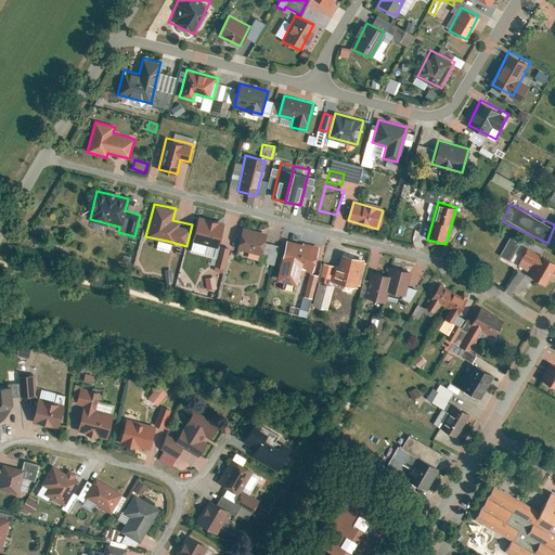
[(197,216),(192,241),(217,246),(222,221),(197,216)]
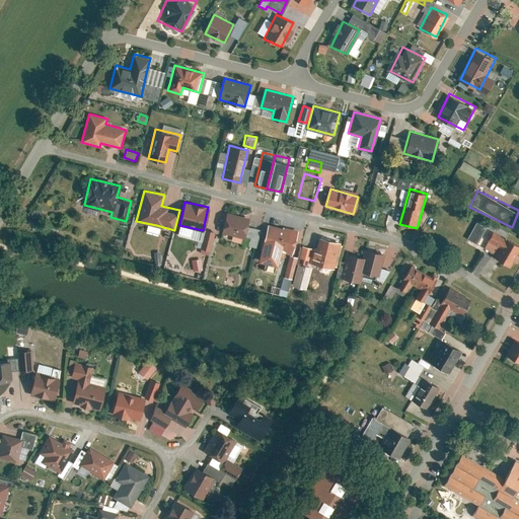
[(227,212),(222,232),(244,238),(249,218),(227,212)]
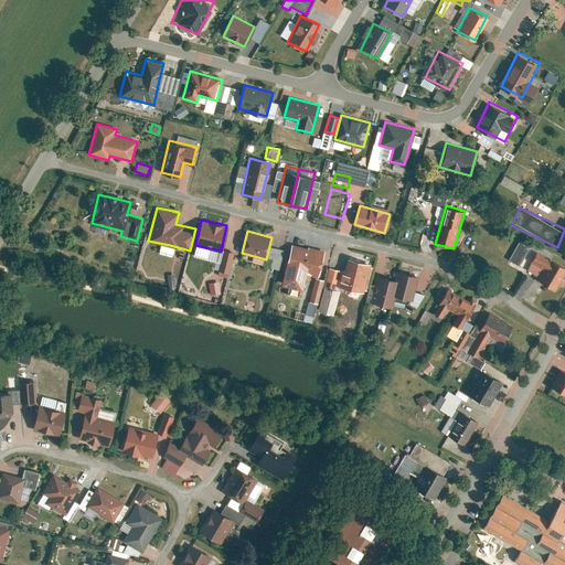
[(555,252),(564,256),(564,231),(557,247),(555,252)]
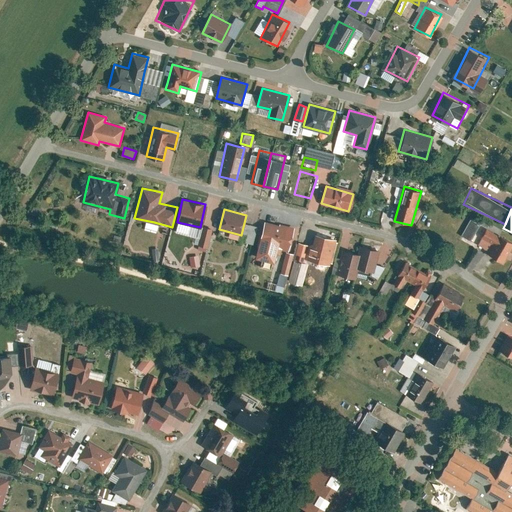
[(294,227),(283,225),(264,220),(255,257),(273,262),(277,248),(288,250),(294,227)]
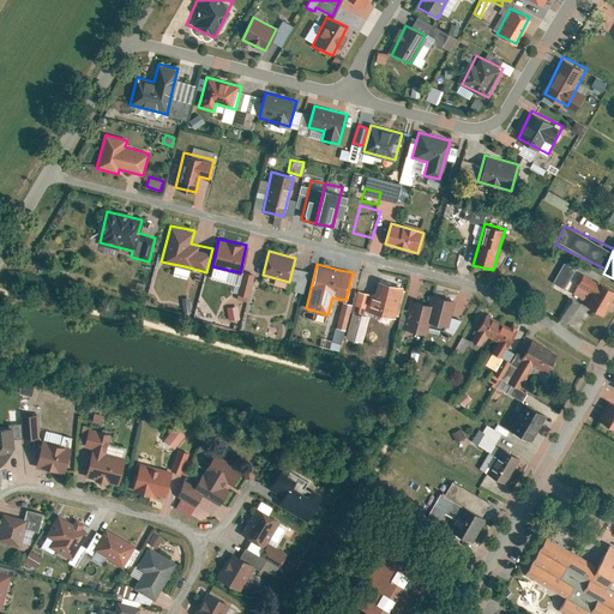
[(254,275),(244,272),(239,293),(250,295),(254,275)]
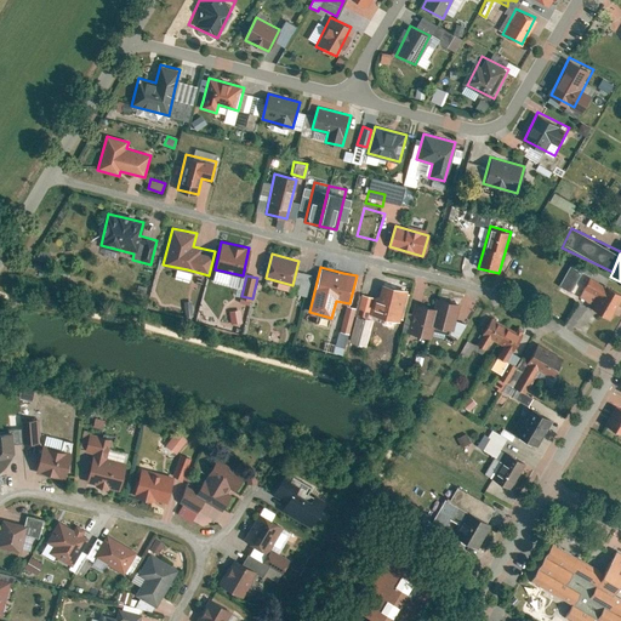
[(580,306),(611,322),(620,303),(620,294),(592,280),(580,306)]
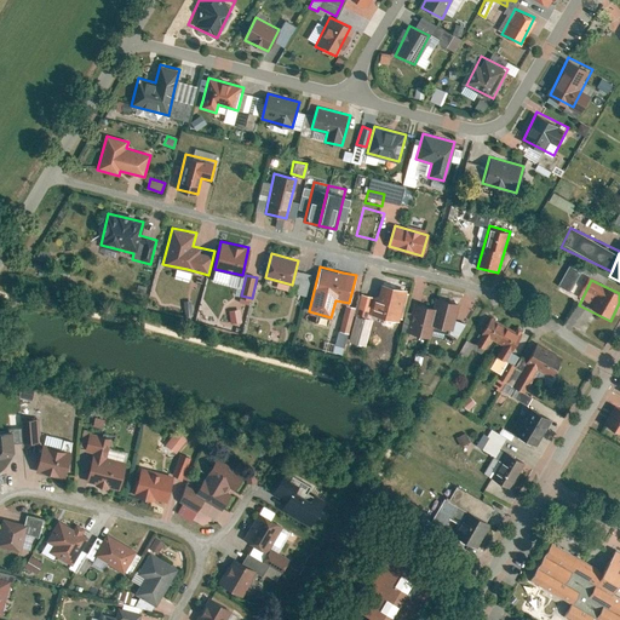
[(365,328),(369,311),(399,320),(407,290),(380,282),(375,297),(362,293),(352,326),(365,328)]
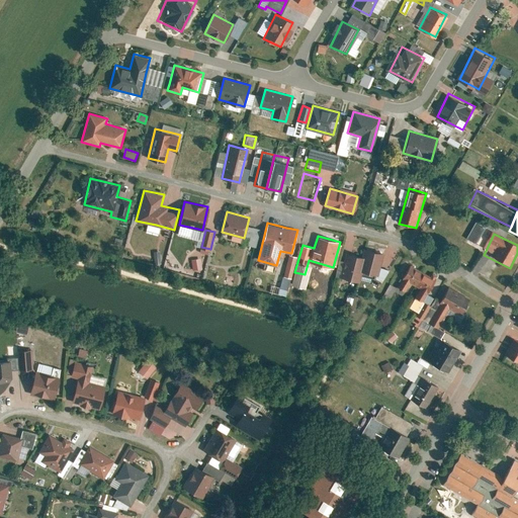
[(359,279),(361,270),(375,274),(380,252),(363,248),(361,256),(346,253),(341,275),(359,279)]
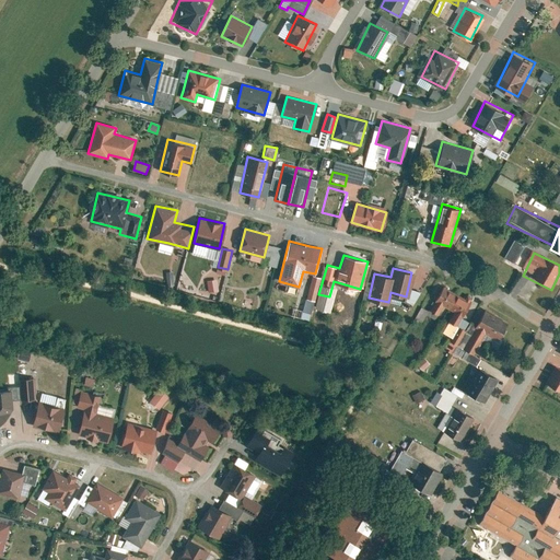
[(321,278),(313,276),(307,295),(315,298),(321,278)]
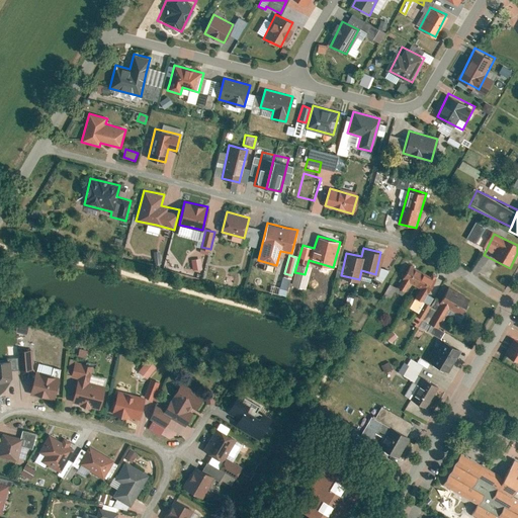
[(200,258),(192,259),(193,269),(201,268),(200,258)]
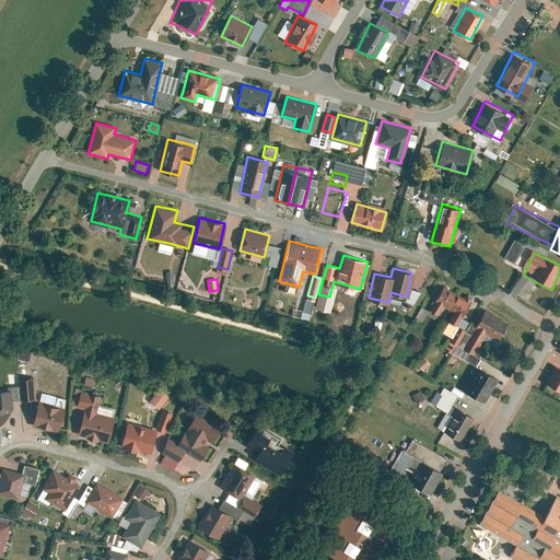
[(458,326),(463,317),(470,303),(443,288),(435,302),(431,310),(439,314),(443,306),(454,312),(450,322),(458,326)]
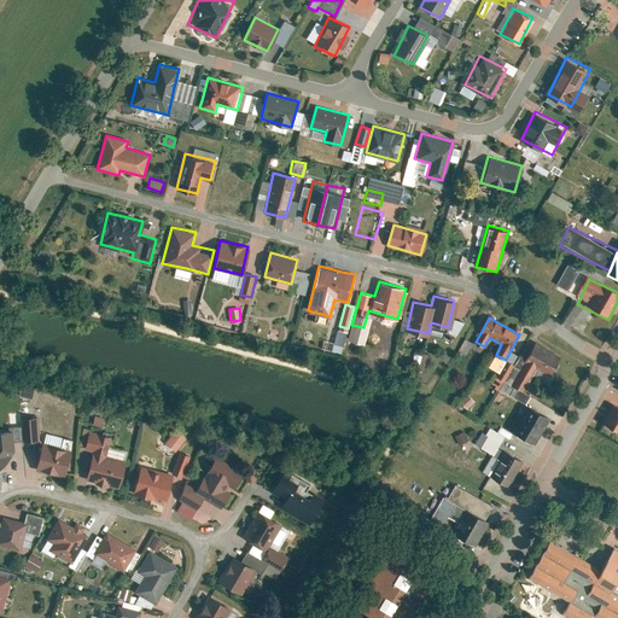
[(324,338),(322,348),(339,351),(342,343),(324,338)]
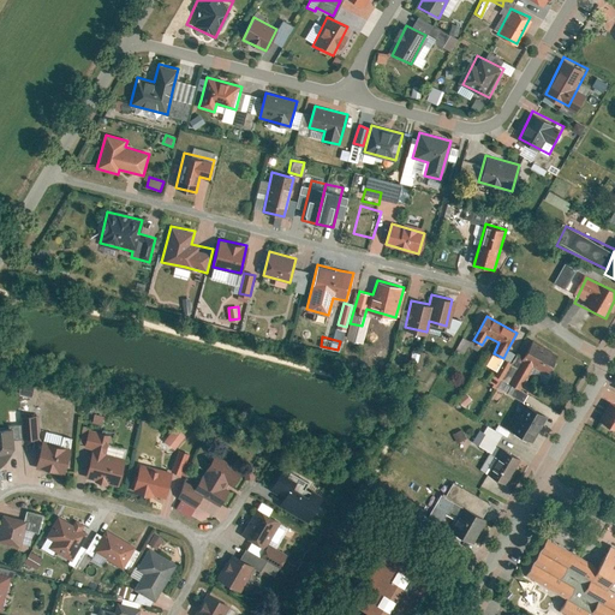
[(461,336),(455,350),(464,353),(470,340),(461,336)]
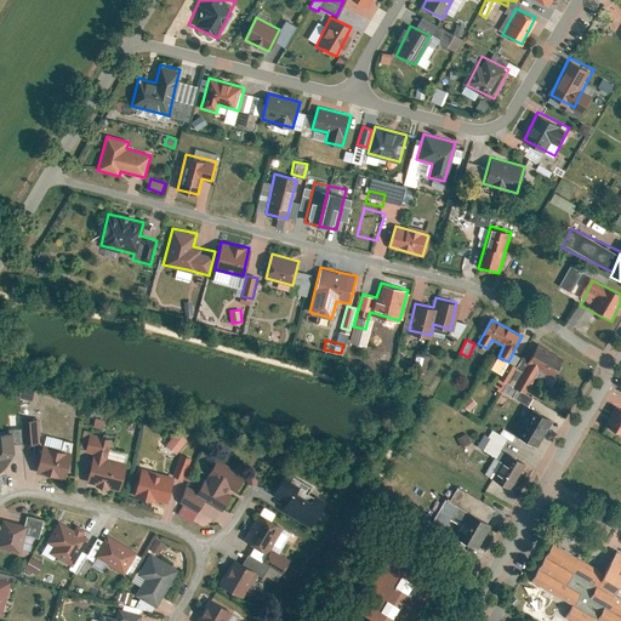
[(537,345),(529,362),(528,360),(514,385),(527,391),(539,369),(554,377),(564,359),(537,345)]
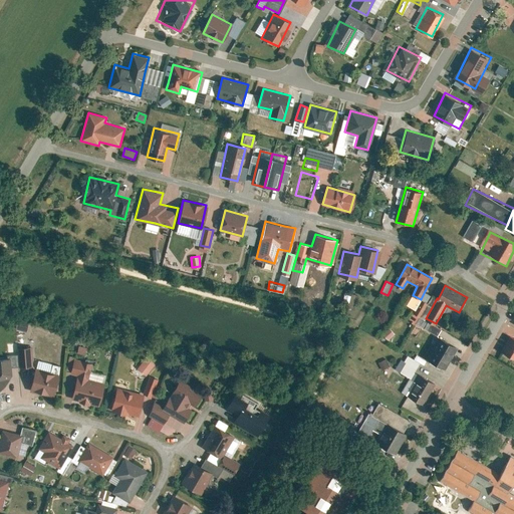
[(25,329),(26,319),(15,319),(15,329),(25,329)]
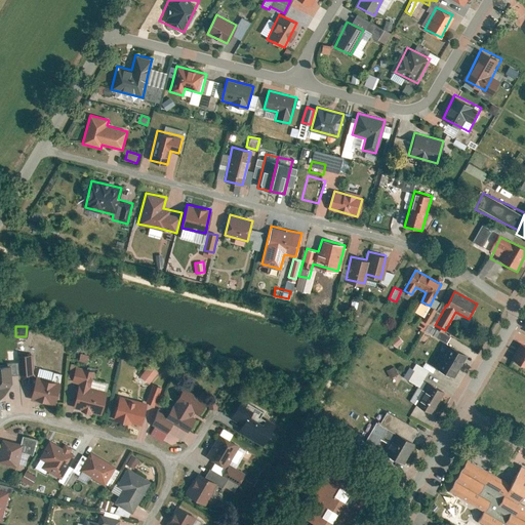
[(450,336),(436,329),(433,334),(447,342),(450,336)]
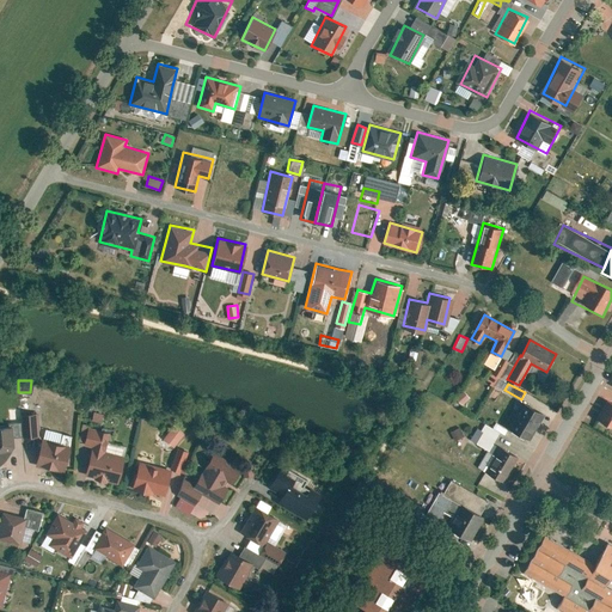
[(456,398),(461,405),(471,397),(465,390),(456,398)]
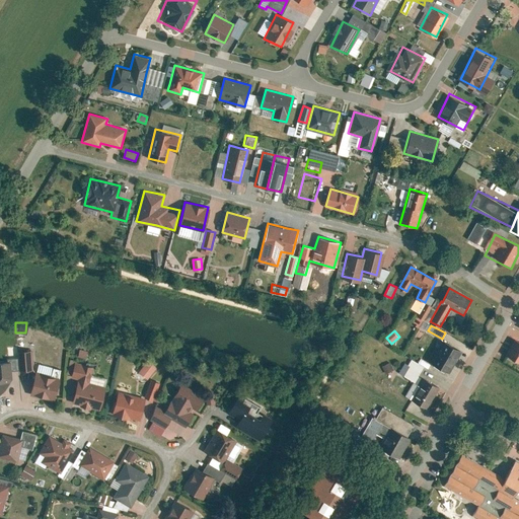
[(518,341),(515,339),(507,355),(518,361),(518,341)]
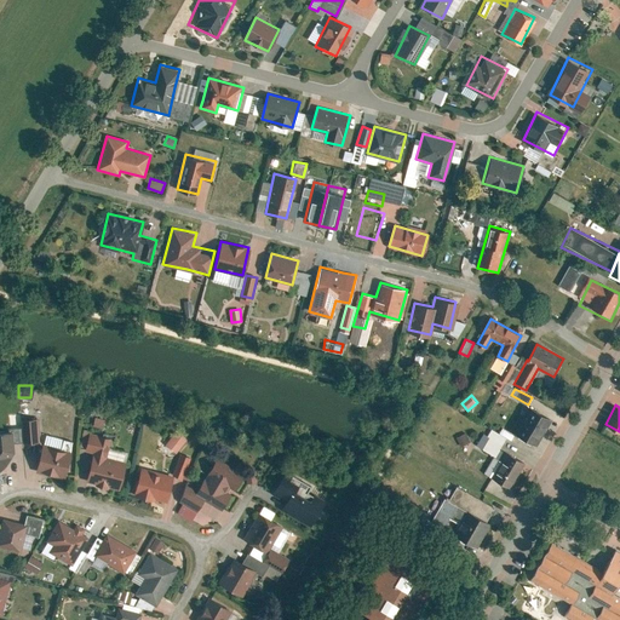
[(514,431),(537,446),(552,419),(529,406),(514,431)]
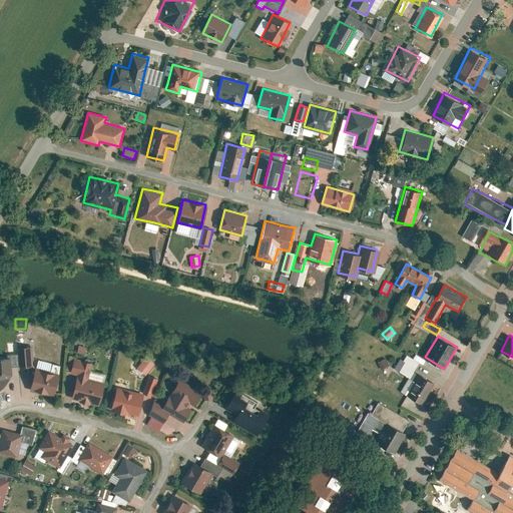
[(79,344),(77,352),(86,354),(88,346),(79,344)]
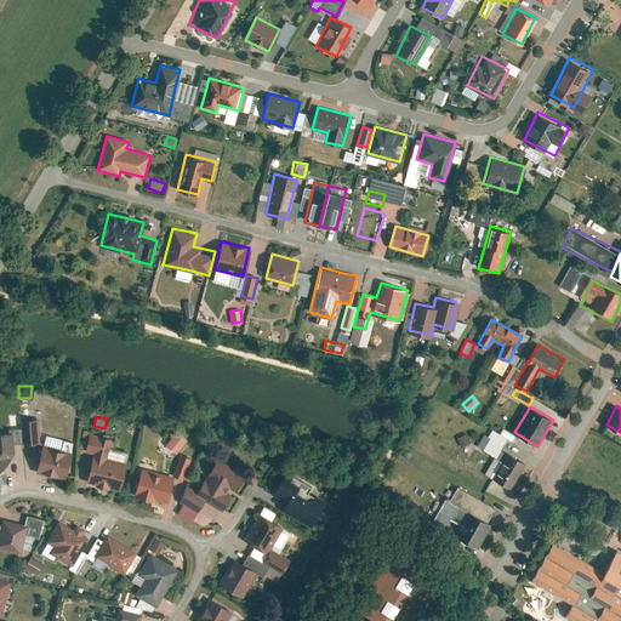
[(39,417),(21,419),(23,443),(40,442),(39,417)]
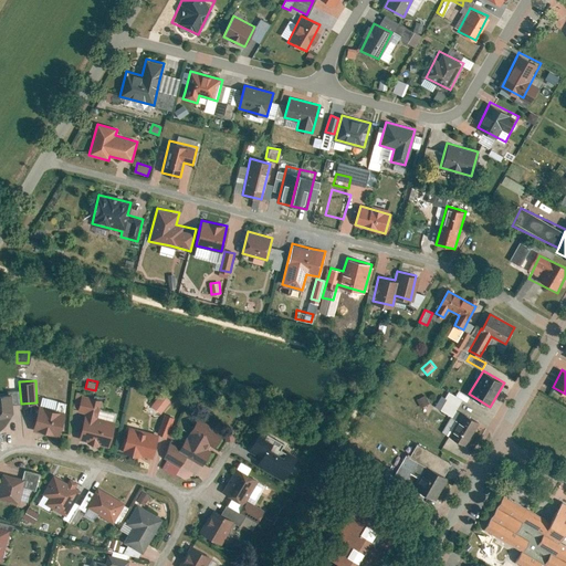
[(160,391),(150,405),(161,412),(171,399),(160,391)]
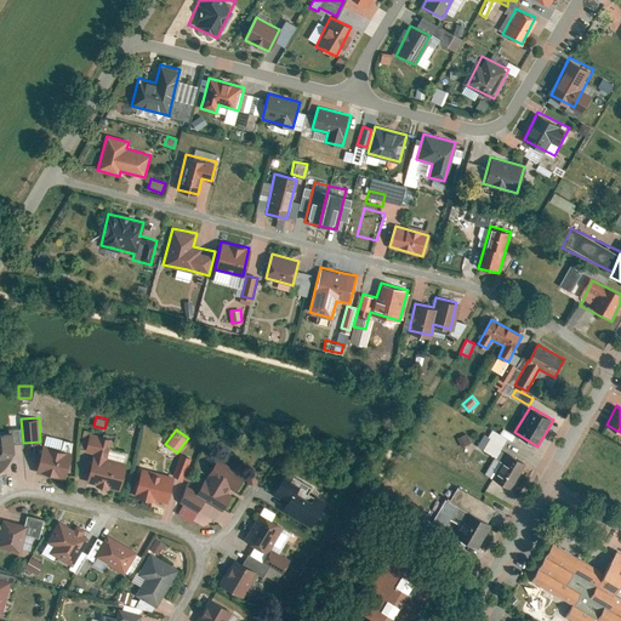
[(0,469),(16,454),(15,432),(0,432),(0,469)]
